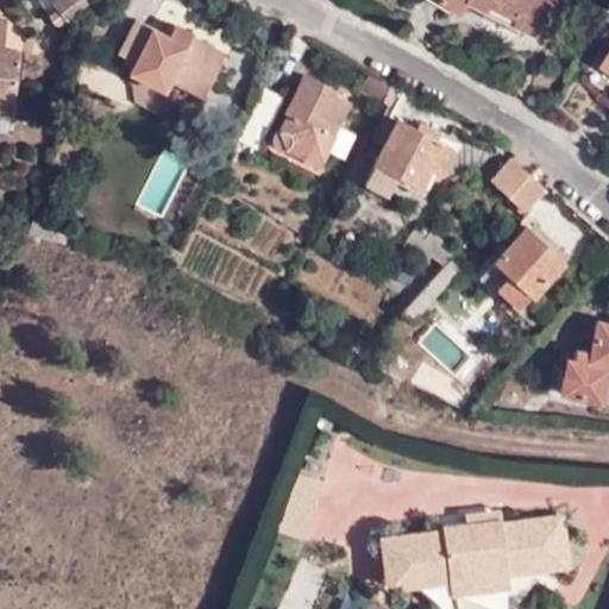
[(89,2),(87,0),(49,0),(49,1),(64,22),(89,2)]
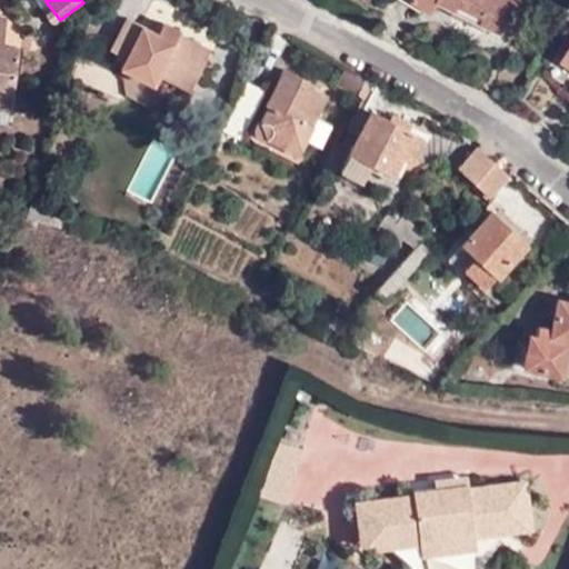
[(435,11),(439,0),(506,33),(522,0),(395,0),(411,8),(413,1),(435,11)]
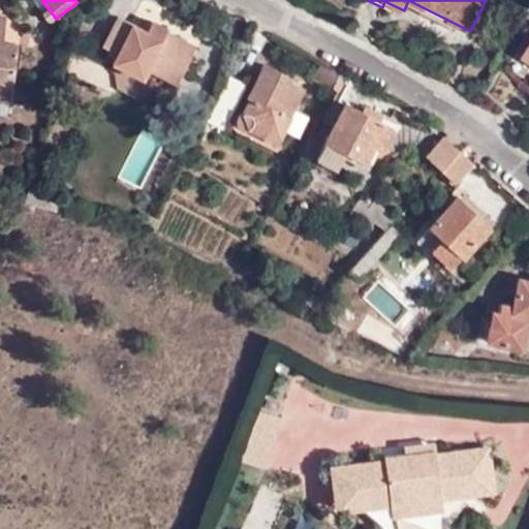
[(0,97),(8,98),(17,42),(4,39),(7,16),(0,14),(0,97)]
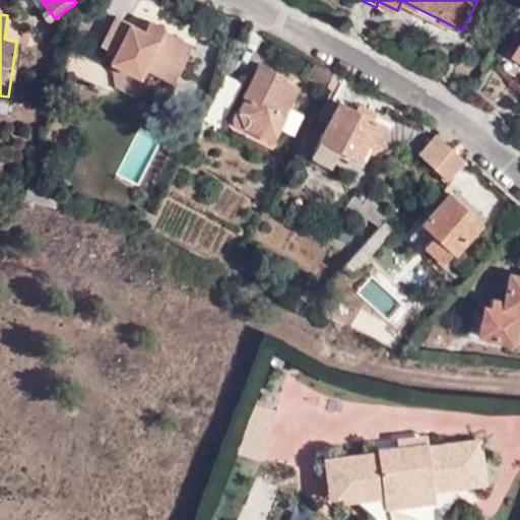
[(191,44),(160,28),(155,38),(143,31),(113,17),(99,46),(114,53),(109,64),(138,77),(142,69),(172,83),(191,44)]
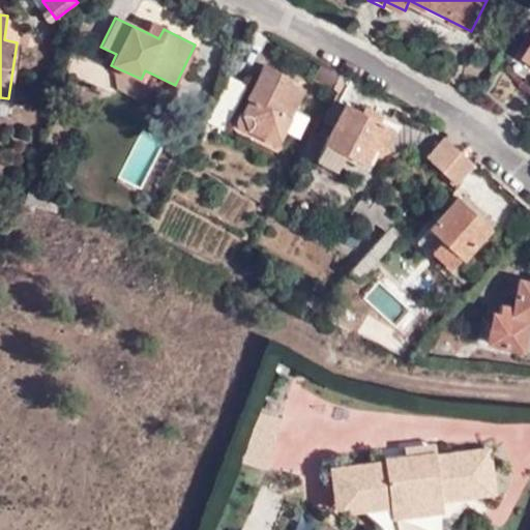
[(158,38),(164,29),(151,23),(146,32),(158,38)]
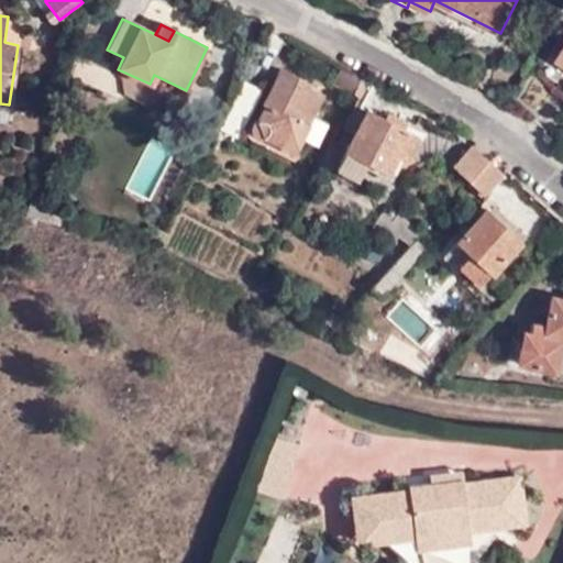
[(266,133),(296,150),(323,96),(308,88),(309,84),(282,68),(262,105),(265,106),(254,125),(246,131),(251,136),(264,139),(266,133)]
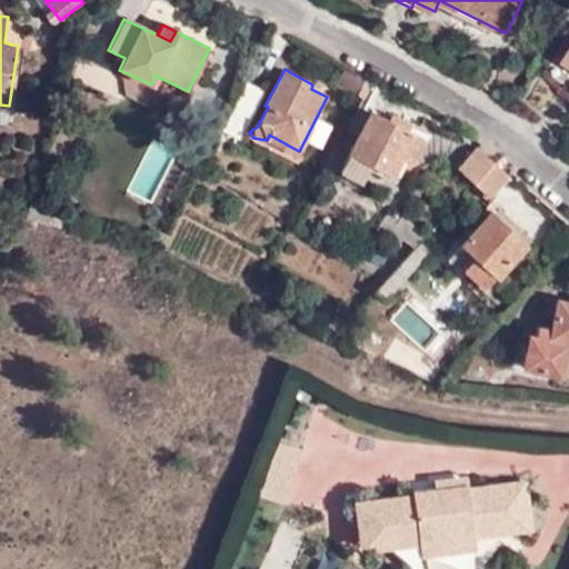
[(365,77),(358,90),(362,93),(347,122),(360,129),(350,150),(392,172),(400,158),(406,160),(418,138),(405,131),(386,120),(378,117),(385,103),(419,122),(427,109),(365,77)]
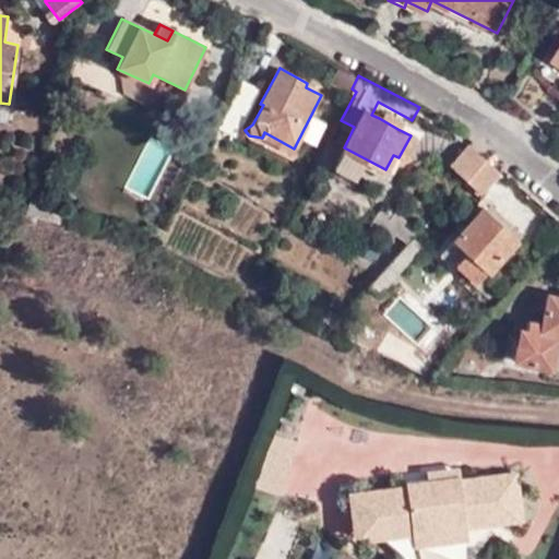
[(383,108),(379,118),(397,129),(403,120),(383,108)]
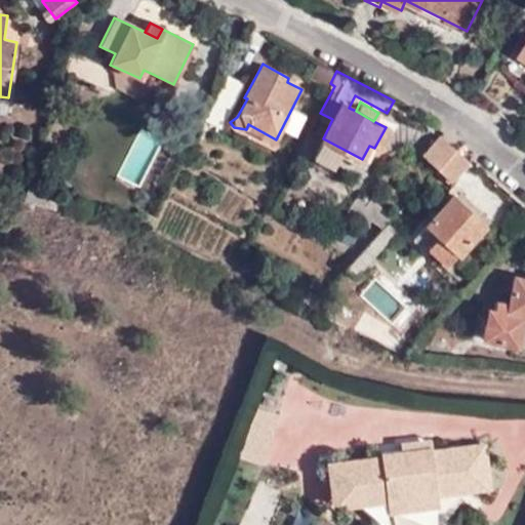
[(295,111),(285,130),(296,135),(306,116),(295,111)]
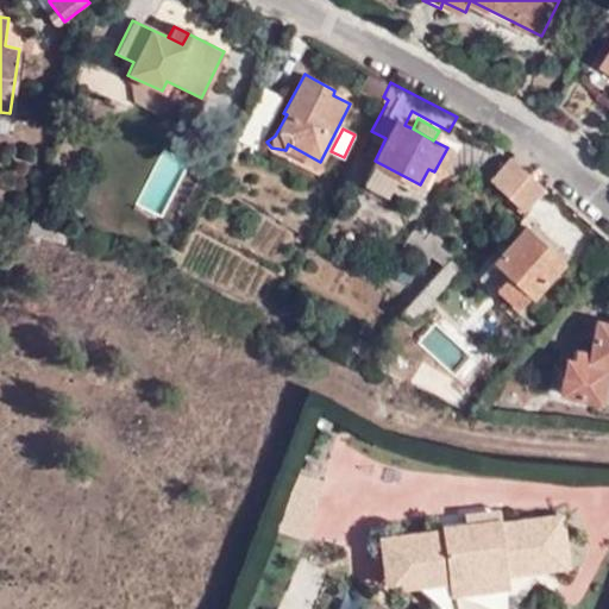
[(318,165),(320,162),(288,144),(286,150),(318,165)]
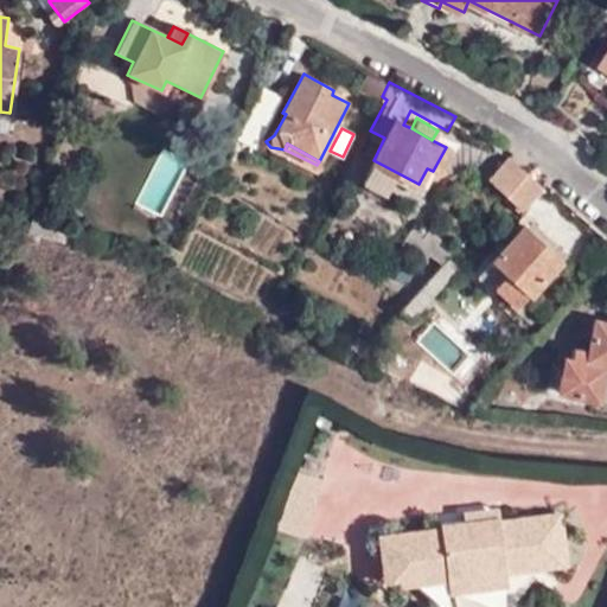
[(504,195),(523,172),(508,155),(485,178),(504,195)]
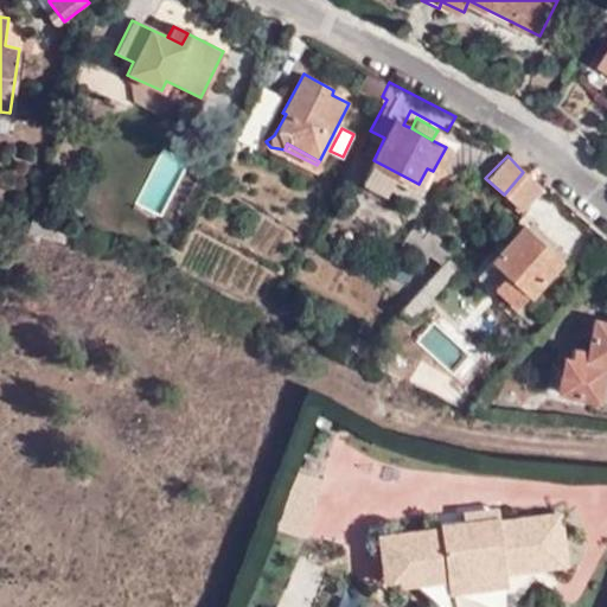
[(419,184),(374,160),(370,168),(420,195),(425,187),(433,171),(427,168),(419,184)]
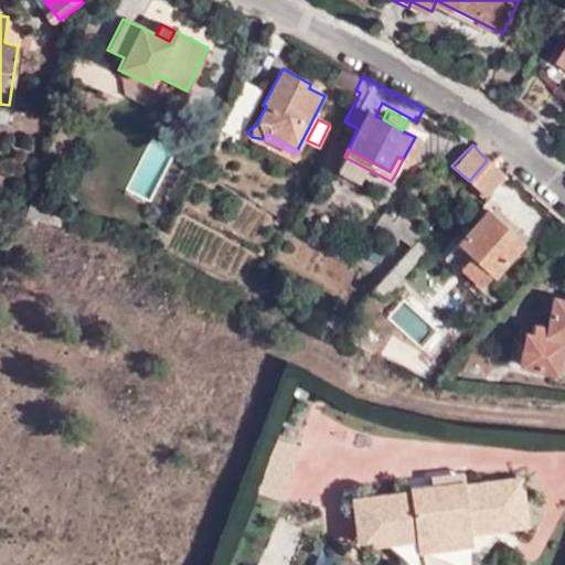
[(403,159),(395,174),(411,183),(418,168),(403,159)]
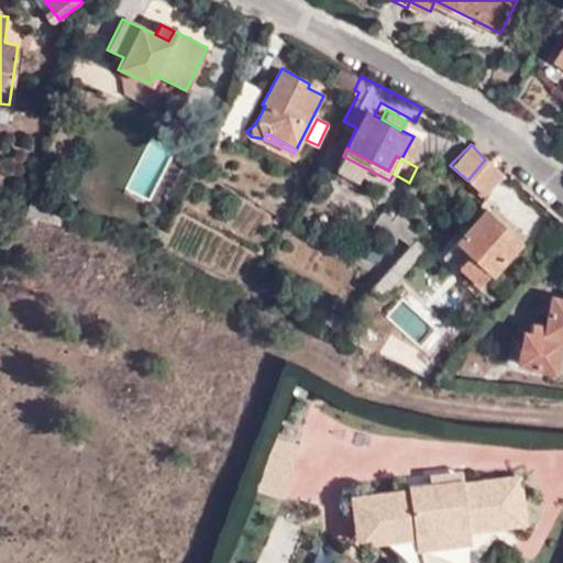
[(503,176),(485,159),(467,180),(484,196),(503,176)]
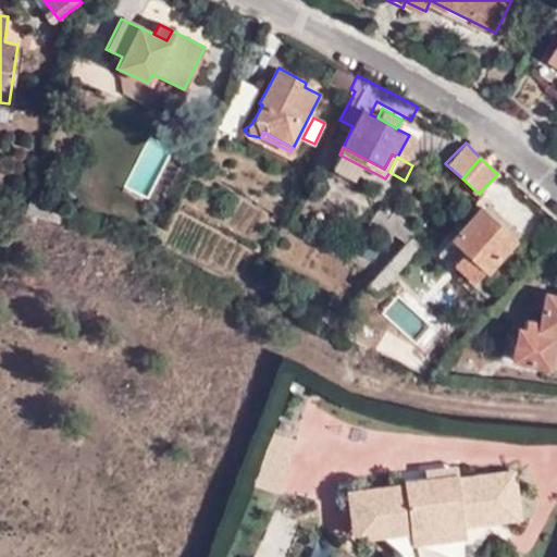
[(462,252),(482,271),(519,232),(486,202),(449,240),(462,252)]
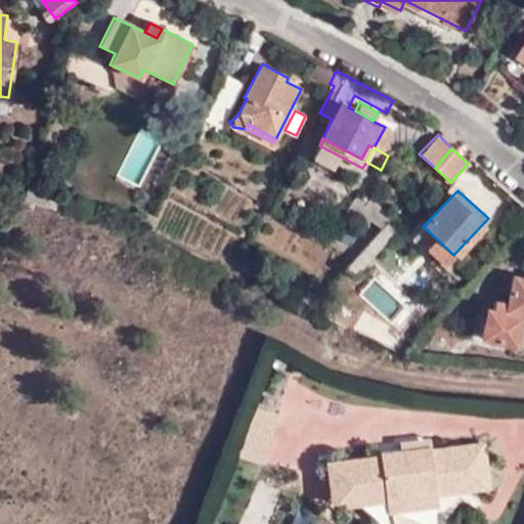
[(386,222),(391,215),(359,192),(354,200),(369,210),(365,217),(380,227),(386,222)]
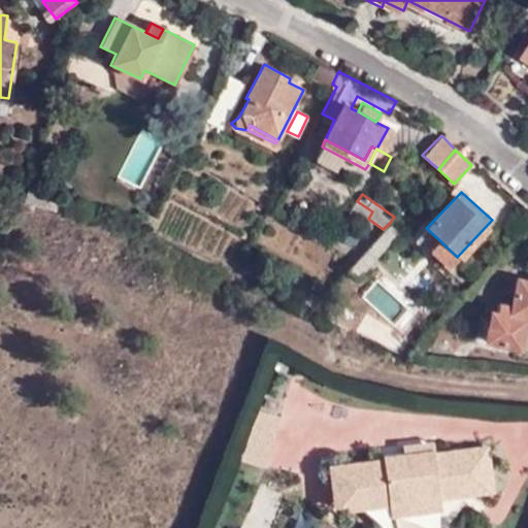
[(383,229),(347,269),(356,277),(397,232),(389,224),(383,229)]
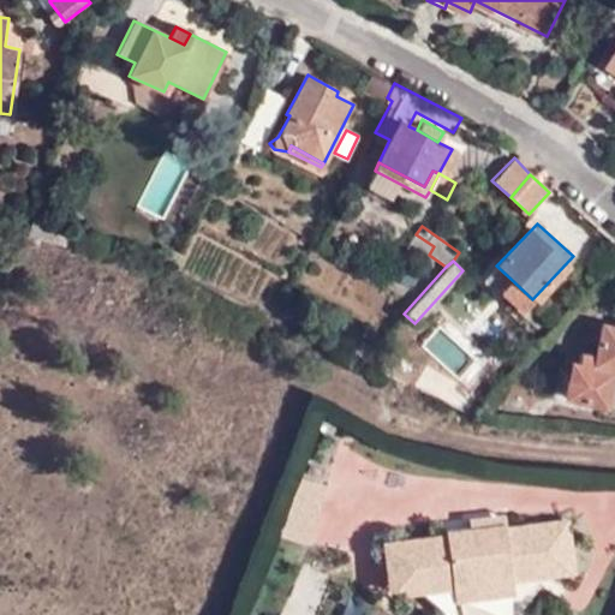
[(520,312),(532,299),(511,279),(499,291),(520,312)]
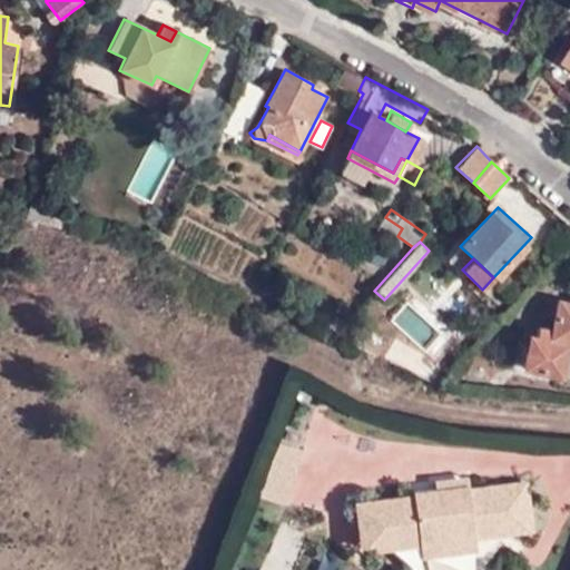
[(569,301),(559,297),(551,327),(538,325),(536,334),(530,333),(522,366),(560,374),(567,345),(569,345),(569,301)]
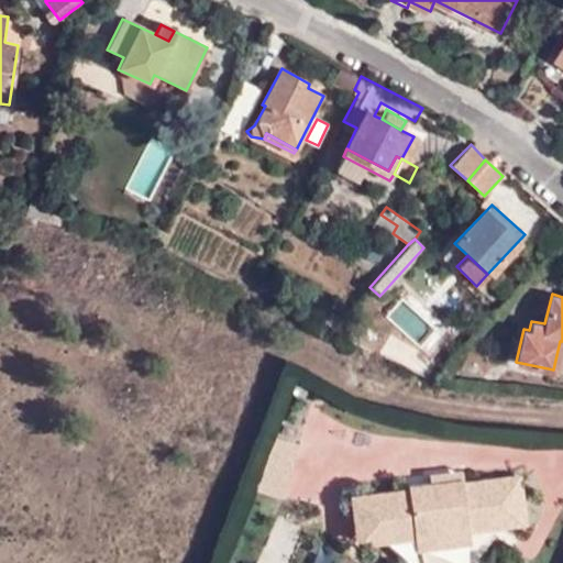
[(317,316),(333,329),(341,320),(326,307),(317,316)]
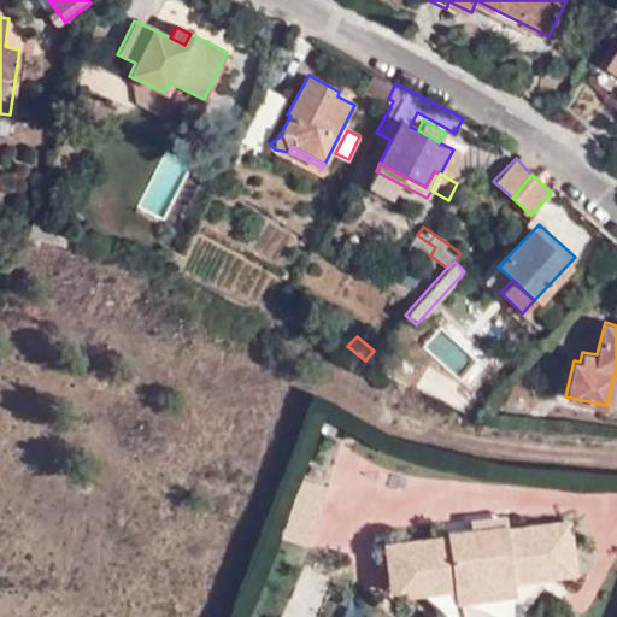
[(374,351),(365,360),(369,363),(378,370),(389,375),(394,368),(374,351)]
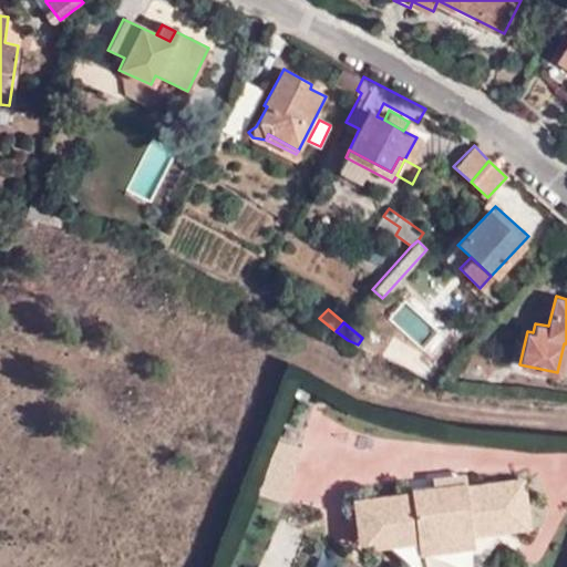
[(280,440),(272,484),(288,487),(297,443),(280,440)]
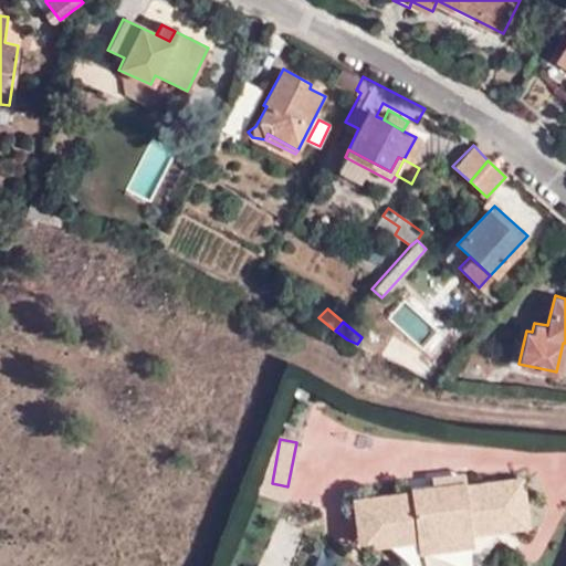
[(431,484),(465,481),(464,473),(431,475),(431,484)]
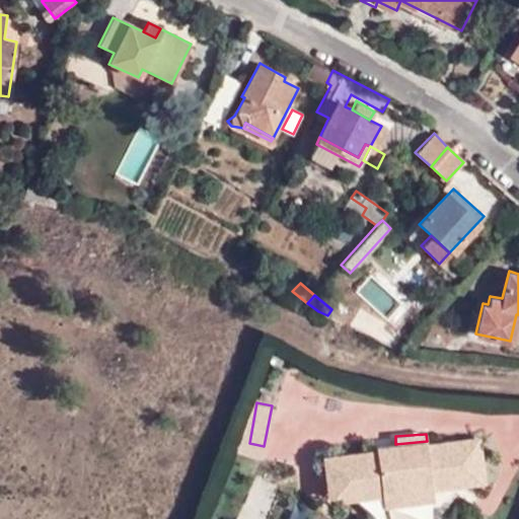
[(479,438),(461,440),(483,457),(479,438)]
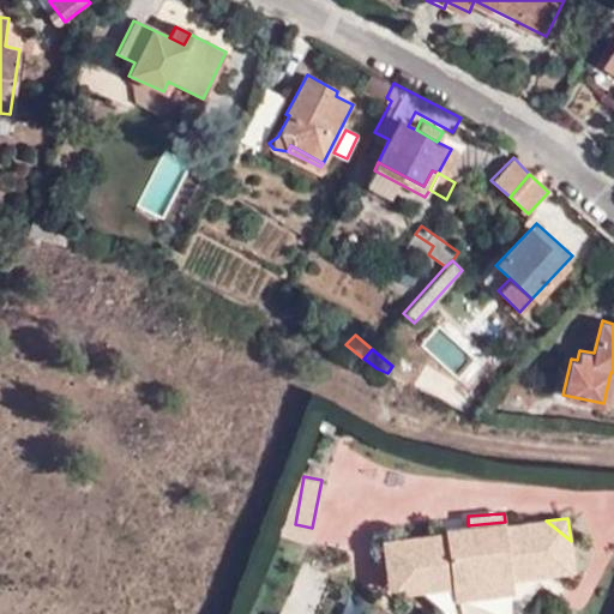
[(571,541),(546,521),(505,525),(505,522),(468,525),(445,529),(445,533),(404,539),(385,563),(386,564),(408,583),(552,566),(571,541)]
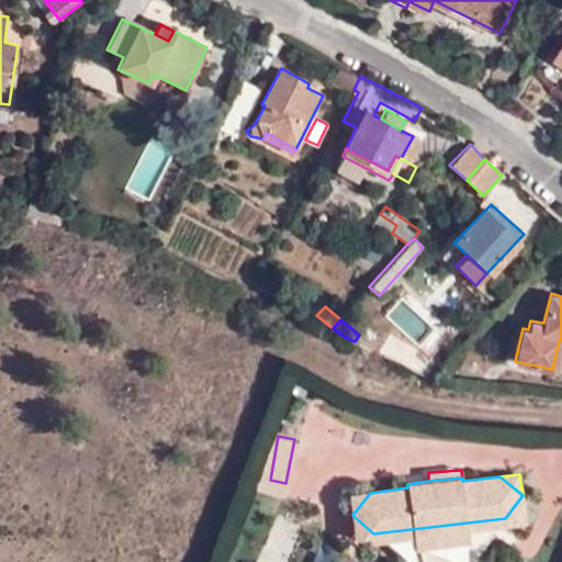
[(352,515),(370,493),(351,495),(352,515)]
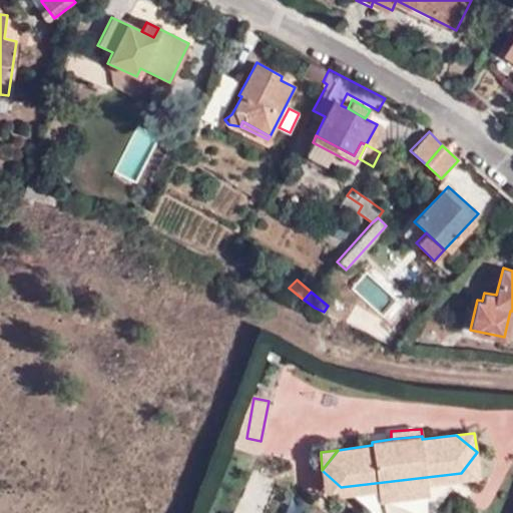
[(480,476),(477,452),(461,473),(341,487),(323,471),(325,495),(378,489),(379,500),(429,495),(429,483),(480,476)]
